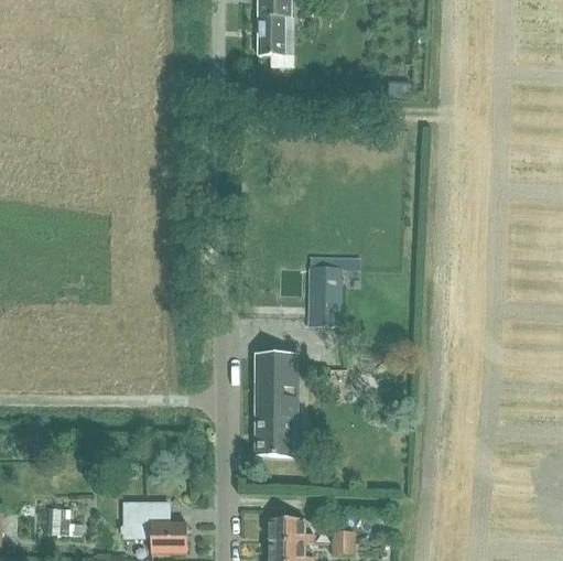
[(258,0),(258,56),(270,56),(270,67),(293,68),(293,56),(284,56),(284,18),(290,18),(290,0),(258,0)]
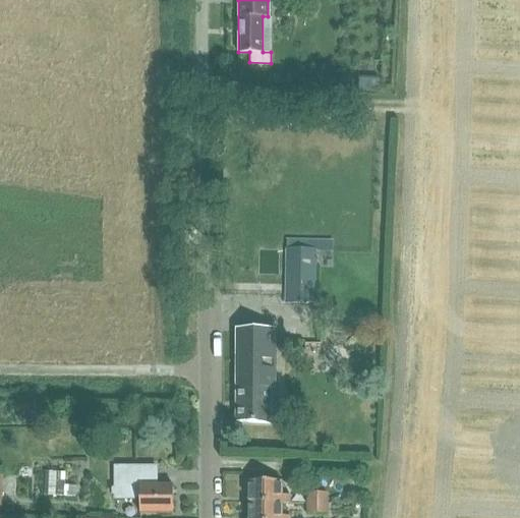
[(289,247),(287,300),(314,300),(316,247),(289,247)]
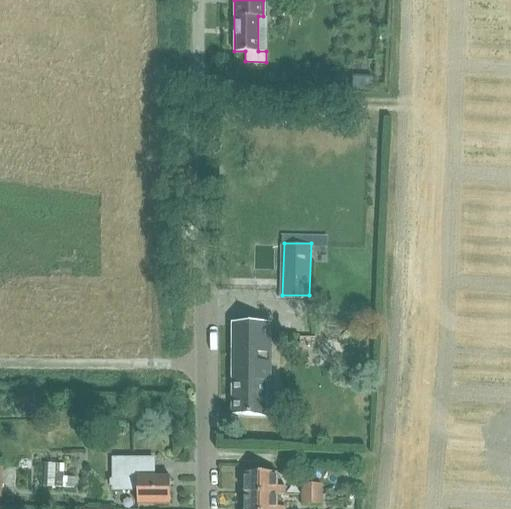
[(270,322),(232,322),(232,411),(265,411),(265,378),(270,378),(270,322)]
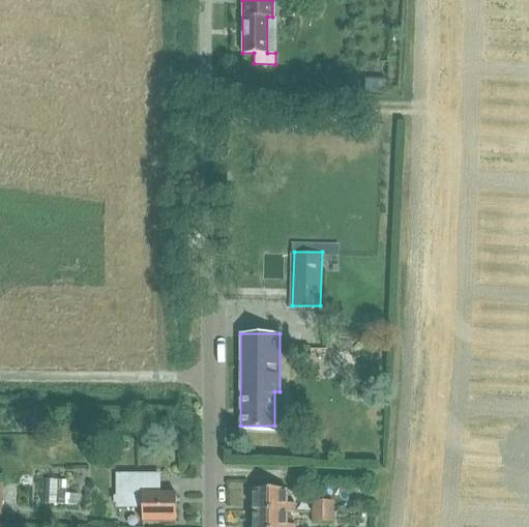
[(176,492),(158,492),(158,473),(117,473),(117,504),(142,504),(142,520),(176,520),(176,492)]
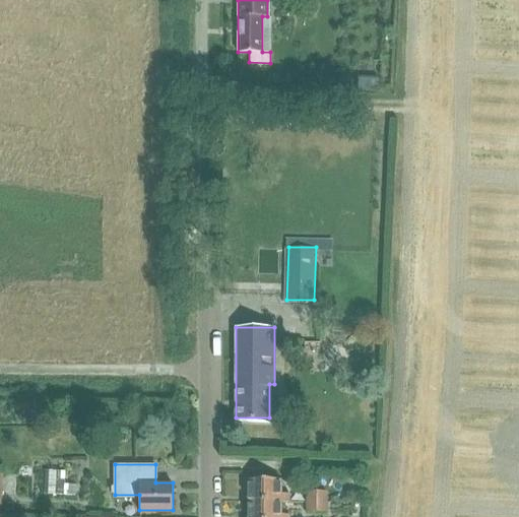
[(46,468),(45,492),(75,494),(76,482),(64,482),(64,469),(46,468)]
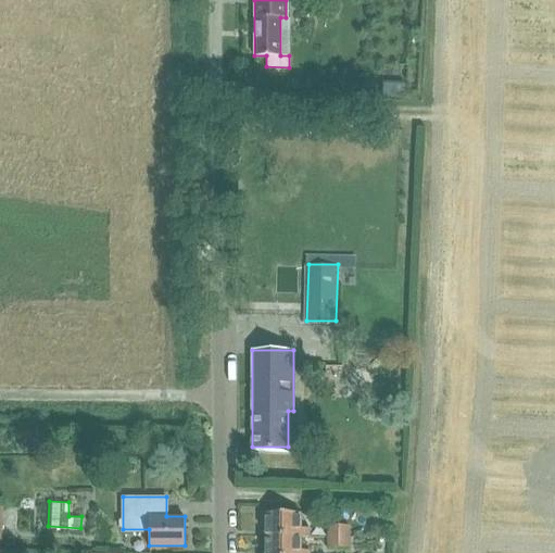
[(265,512),(265,535),(301,536),(301,535),(310,535),(311,526),(301,526),(301,513),(265,512)]
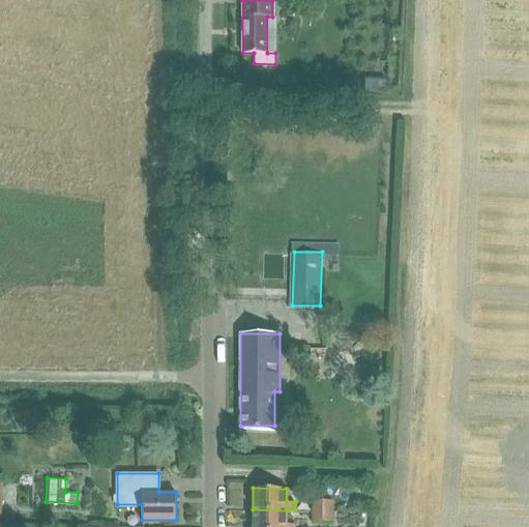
[(332,499),(314,500),(314,510),(332,510),(332,499)]
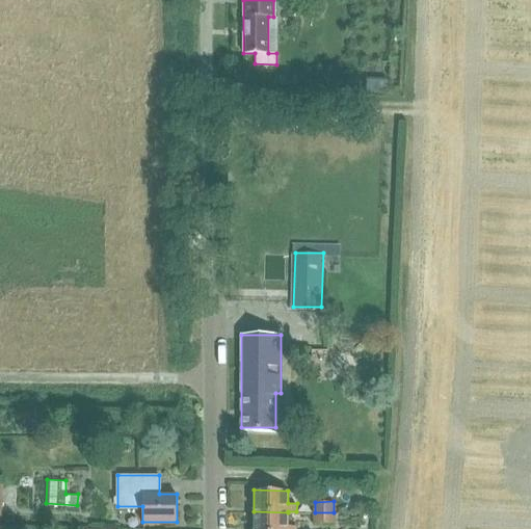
[(288,524),(288,512),(254,511),(253,528),(296,528),(296,524),(288,524)]
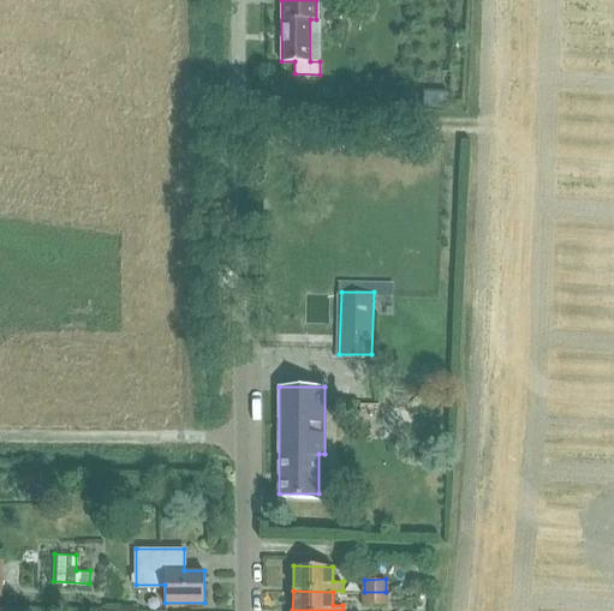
[(386,603),(386,592),(364,592),(364,603),(386,603)]
